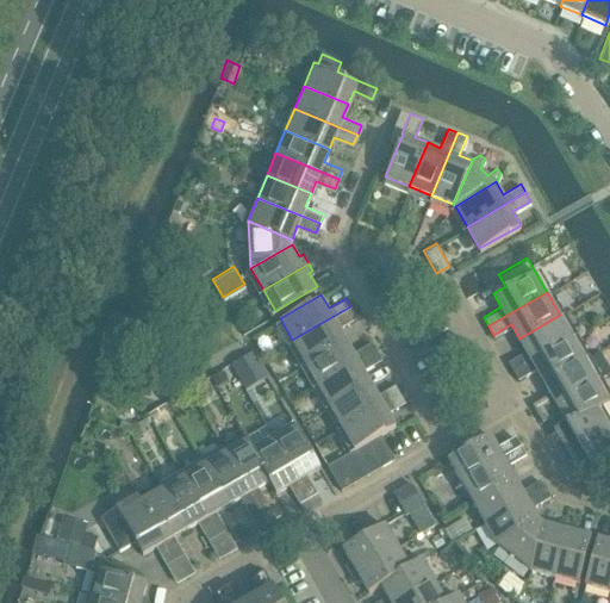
[(350,306),(292,340),(305,361),(346,337),(338,325),(356,315),(350,306)]
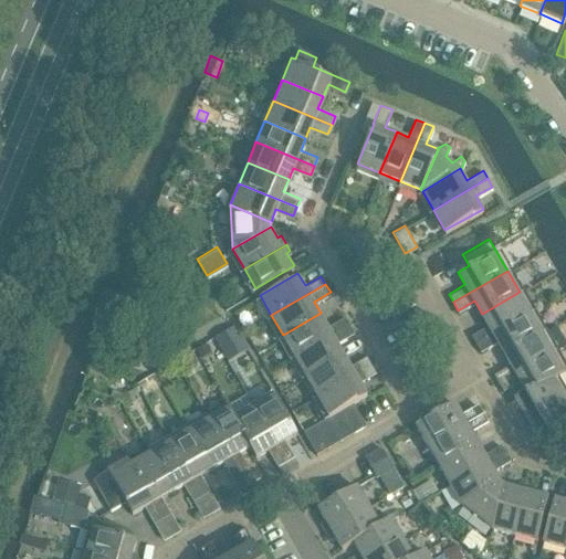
[(488,324),(471,333),(477,341),(531,310),(520,292),(482,314),(488,324)]
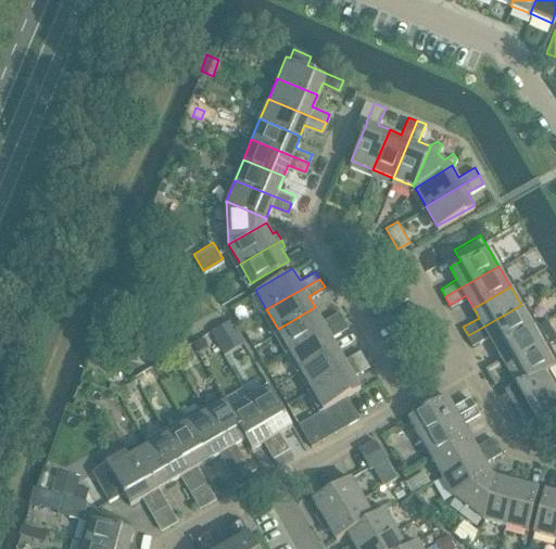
[(521,305),(468,335),(472,343),(489,334),(495,346),(532,324),(521,305)]
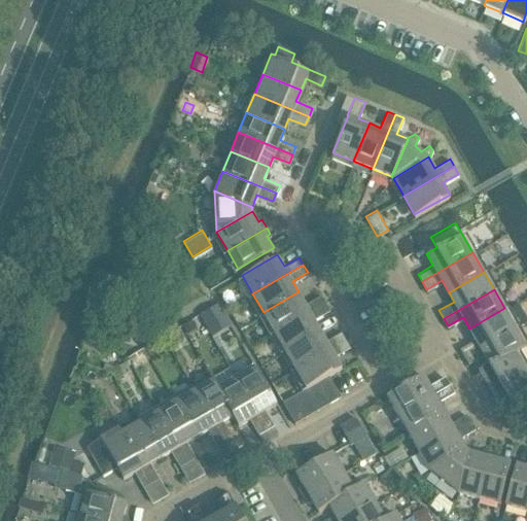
[(299,291),(264,312),(274,331),(324,301),(320,293),(305,303),(299,291)]
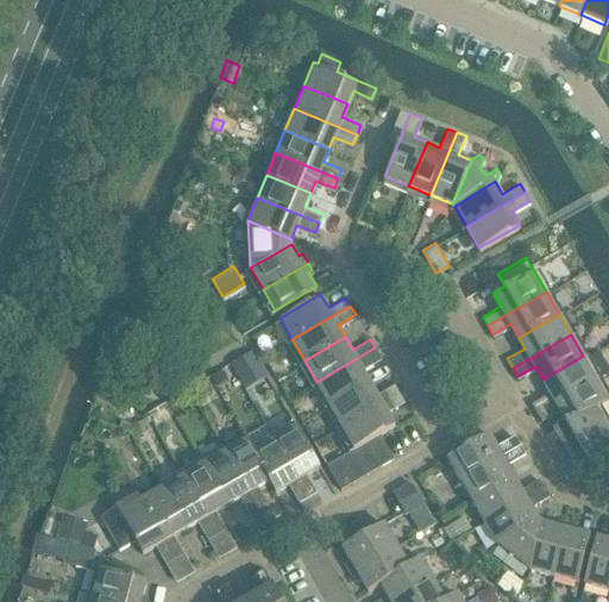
[(251,347),(230,361),(237,372),(258,361),(251,347)]
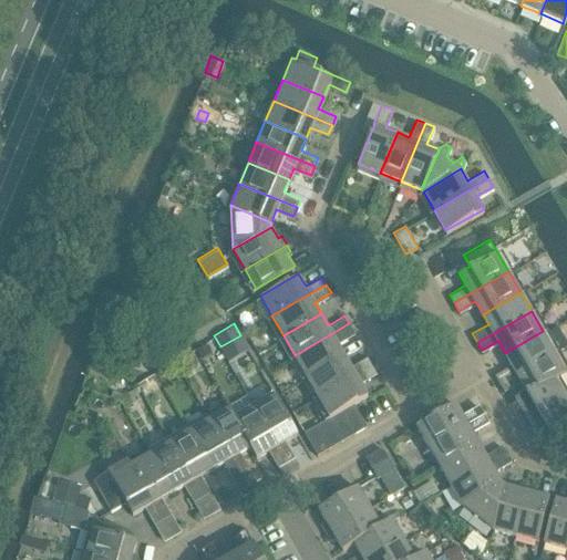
[(349,323),(295,355),(306,374),(344,352),(338,341),(353,332),(349,323)]
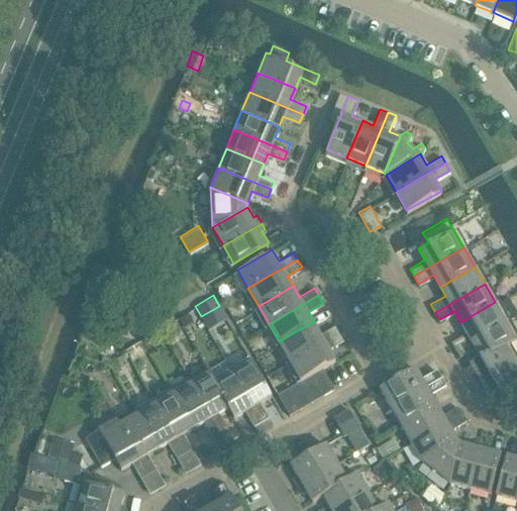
[(466,331),(451,339),(455,347),(505,319),(495,302),(460,322),(466,331)]
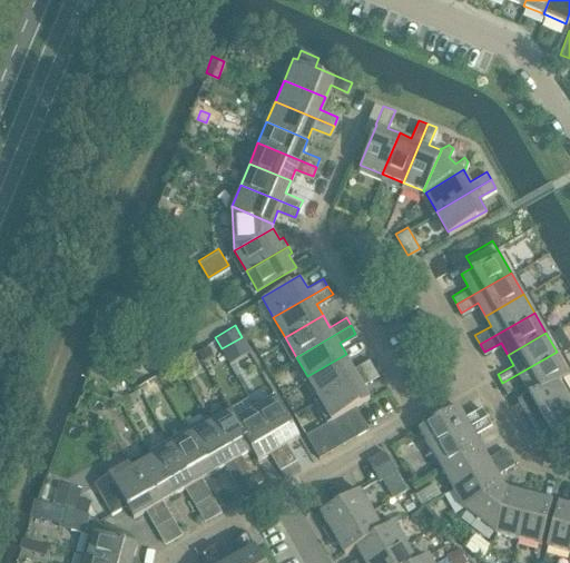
[(208,344),(197,349),(203,358),(213,353),(208,344)]
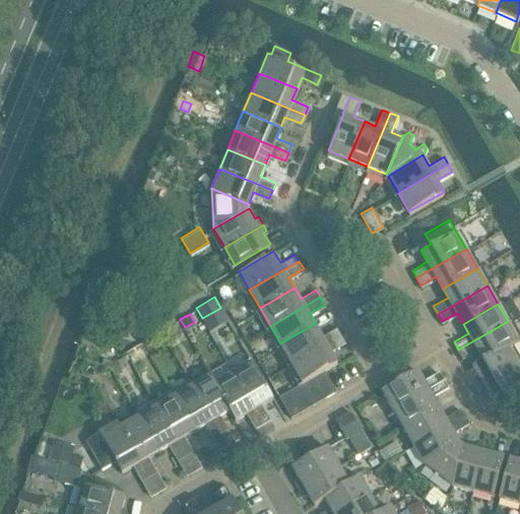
[(508,321),(458,349),(463,357),(477,348),(482,358),(483,359),(509,344),(510,345),(517,340),(519,339),(508,321)]
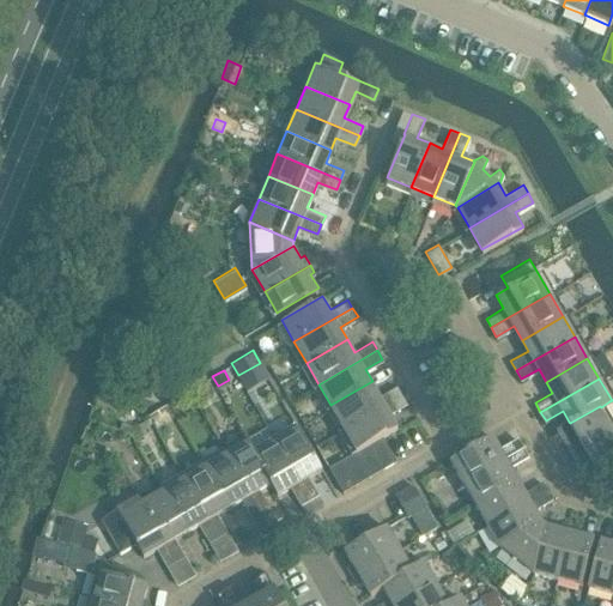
[(206,381),(192,389),(198,399),(212,391),(206,381)]
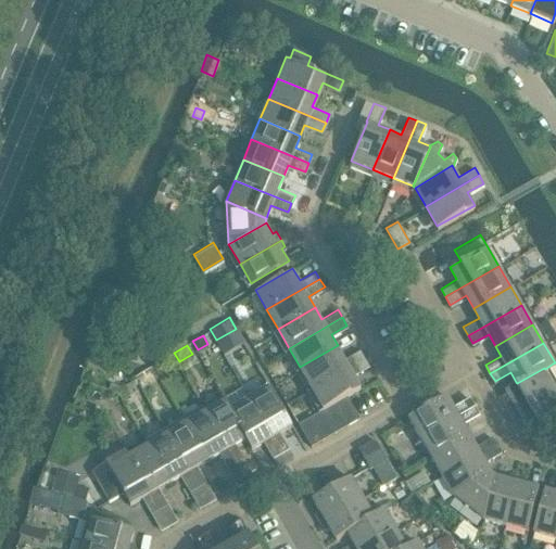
[(338,345),(300,367),(311,386),(364,355),(359,348),(344,357),(338,345)]
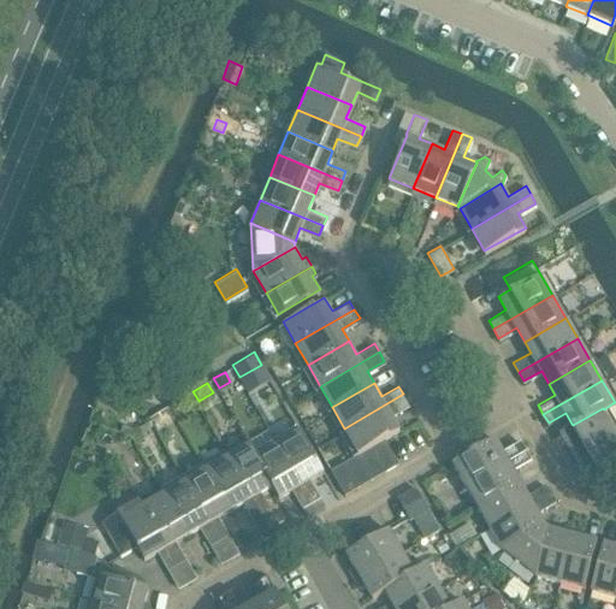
[(101,391),(98,396),(118,407),(122,401),(123,400),(106,390),(102,389),(101,391)]
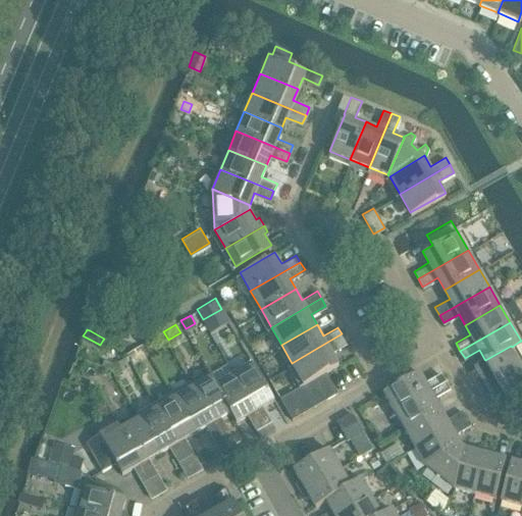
[(342,333),(292,363),(303,382),(314,376),(325,370),(338,362),(331,351),(347,342),(342,333)]
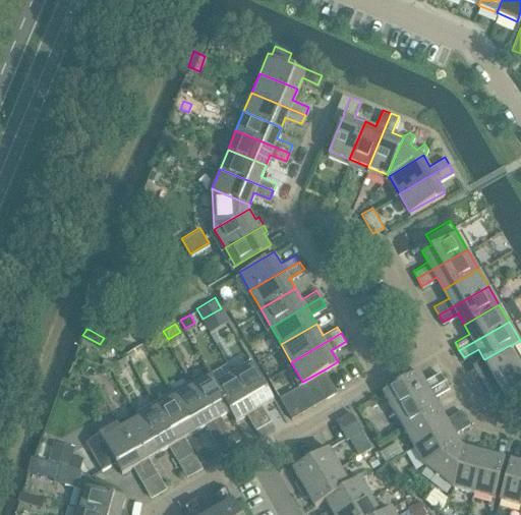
[(483,358),(474,363),(481,376),(476,379),(481,386),(520,362),(520,342),(520,340),(518,341),(511,346),(510,345),(484,359),(483,358)]
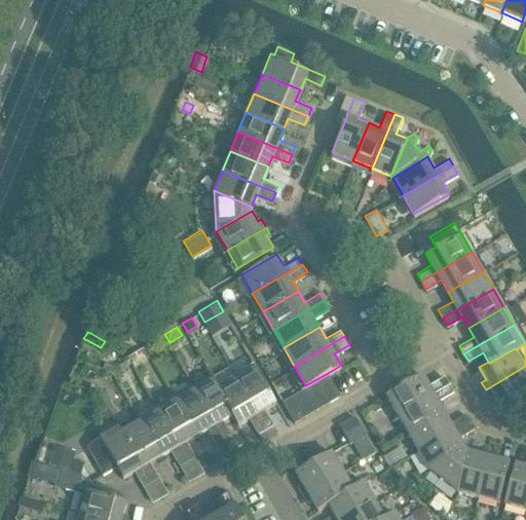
[(255,366),(236,377),(269,434),(277,430),(264,408),(275,401),(255,366)]
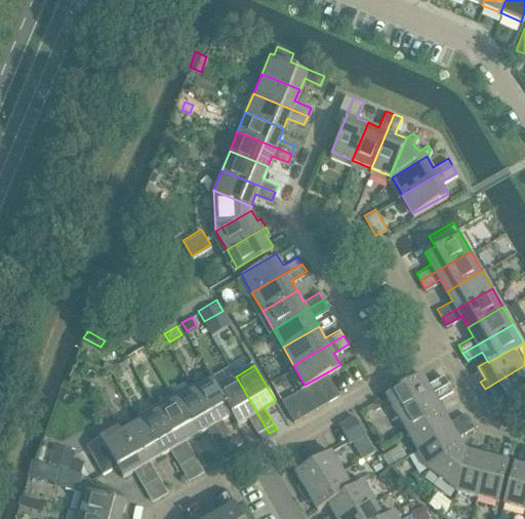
[(524,365),(485,389),(489,397),(493,394),(500,405),(522,393),(524,397),(524,365)]
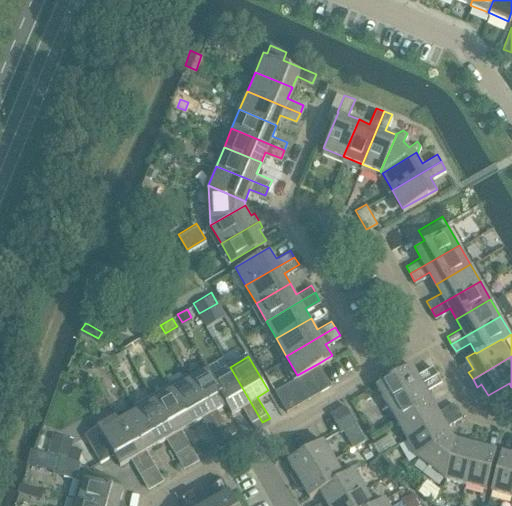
[(342,368),(337,361),(328,367),(333,374),(342,368)]
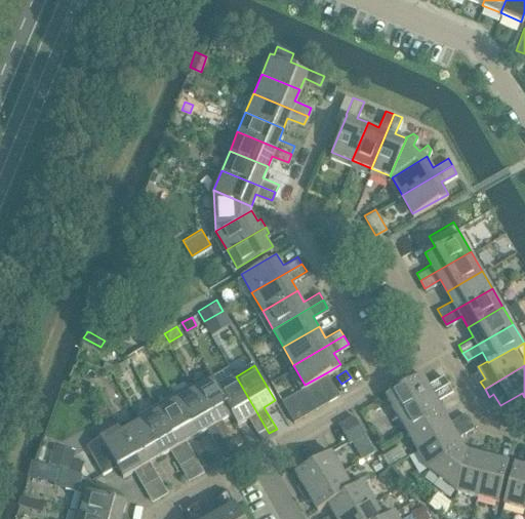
[(421,371),(386,392),(408,431),(444,410),(437,398),(452,390),(444,374),(429,383),(421,371)]
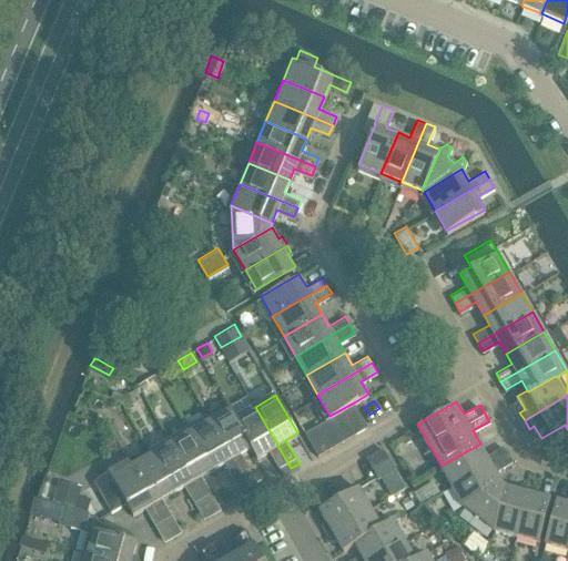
[(354,403),(342,409),(355,432),(367,425),(366,424),(356,406),(354,403)]
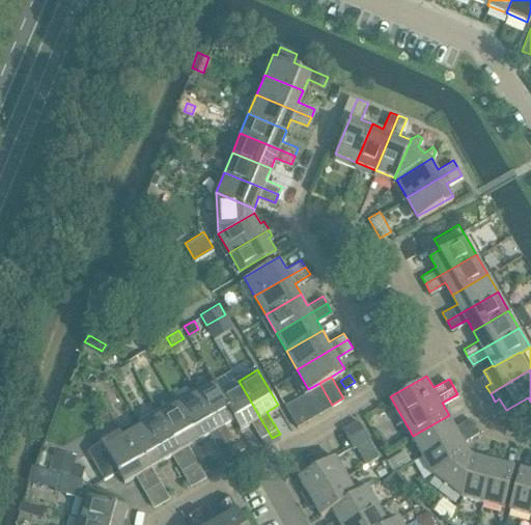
[(216,381),(196,391),(226,442),(233,438),(224,422),(233,417),(235,416),(221,391),(216,381)]
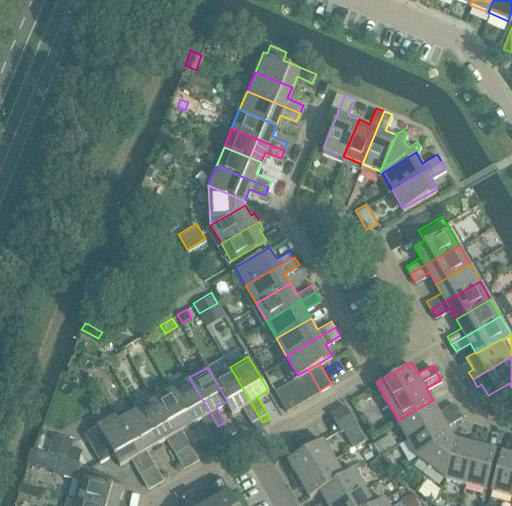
[(213,377),(227,401),(225,402),(231,412),(242,405),(254,427),(262,422),(230,367),(213,377)]
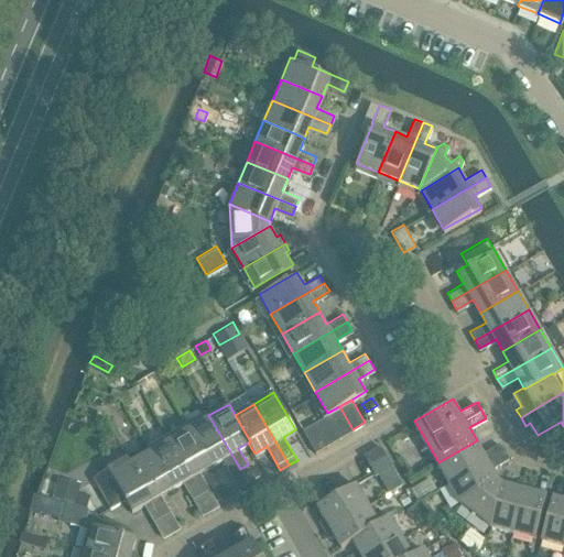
[(327,413),(340,436),(348,432),(353,429),(339,406),(327,413)]
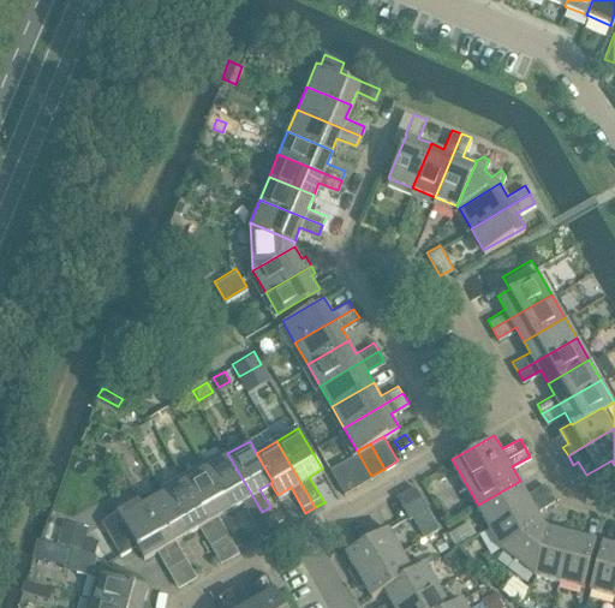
[(357,451),(344,459),(358,484),(362,482),(371,476),(357,451)]
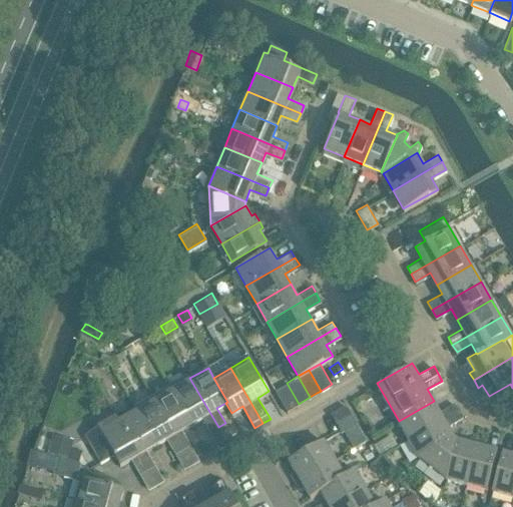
[(189,378),(171,388),(191,423),(201,417),(210,432),(218,427),(189,378)]
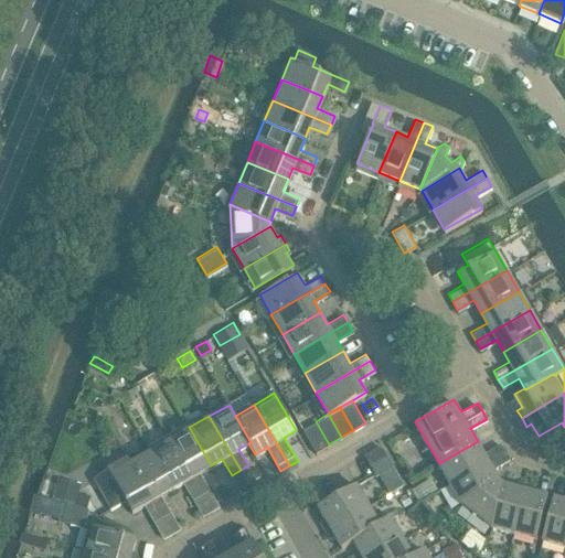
[(316,421),(302,429),(316,451),(329,444),(316,421)]
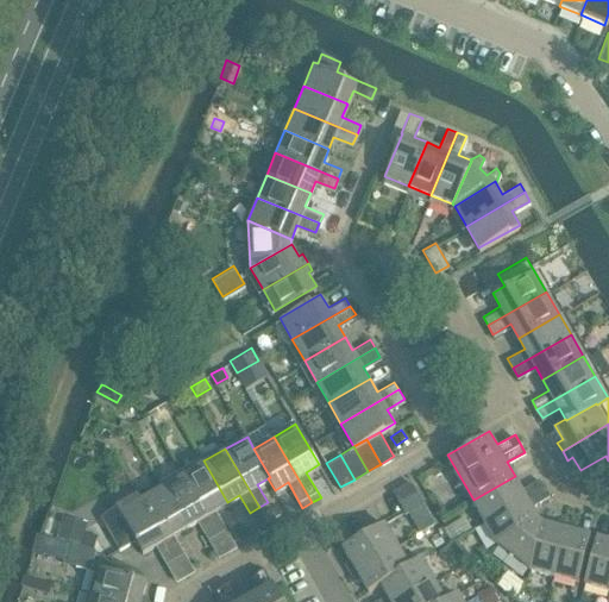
[(203,461),(183,474),(217,532),(225,527),(215,509),(227,502),(203,461)]
